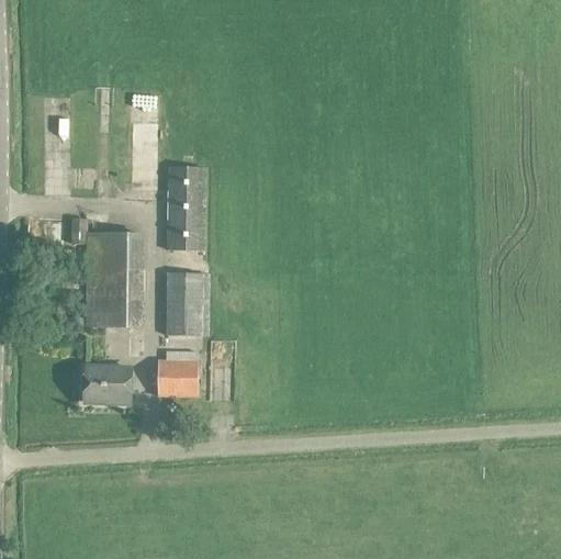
[(168,165),(165,249),(205,250),(208,167),(168,165)]
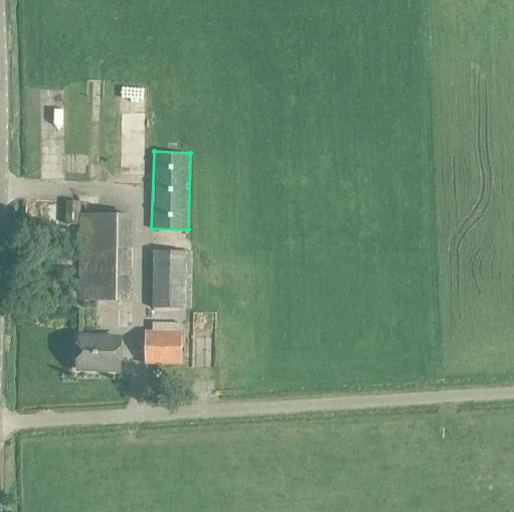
[(79,212),(80,212),(79,199),(65,199),(65,222),(78,222),(79,212)]
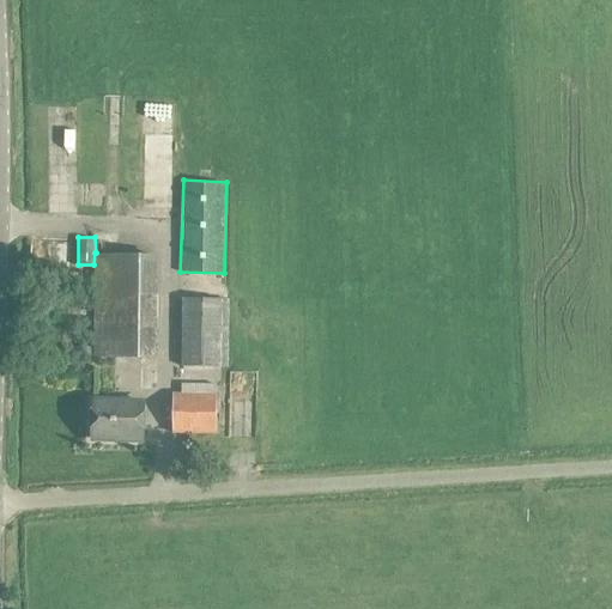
[(95,253),(94,265),(92,355),(157,355),(158,254),(96,253),(95,253)]
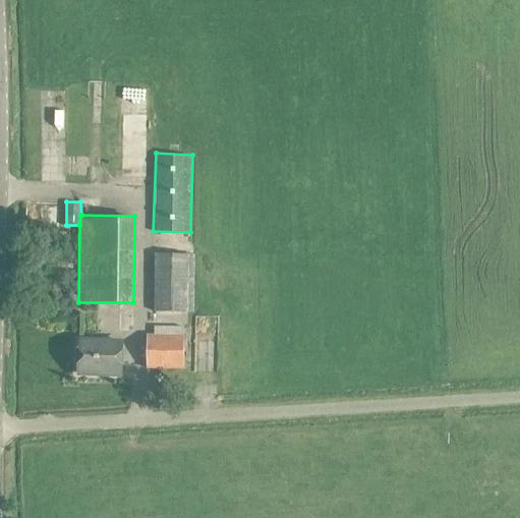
[(155,251),(154,309),(188,309),(188,253),(155,251)]
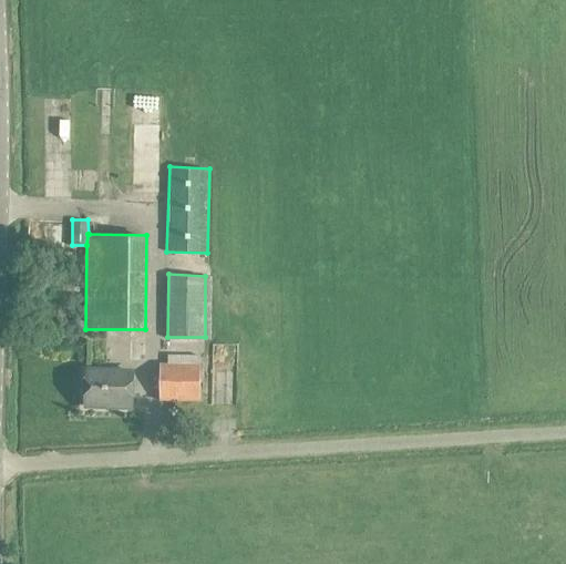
[(166,362),(158,362),(160,400),(198,401),(201,355),(167,354),(166,362)]
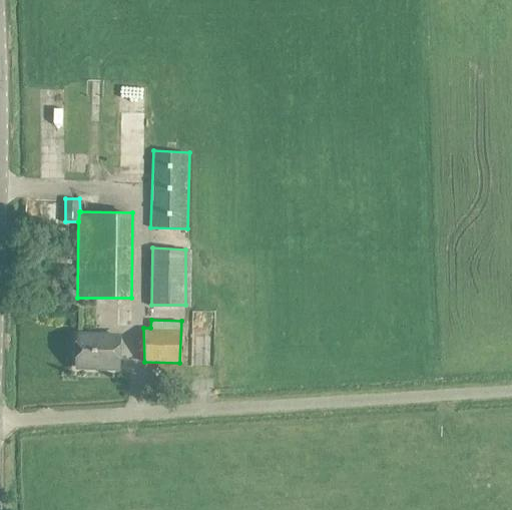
[(79,335),(78,366),(118,367),(119,336),(79,335)]
